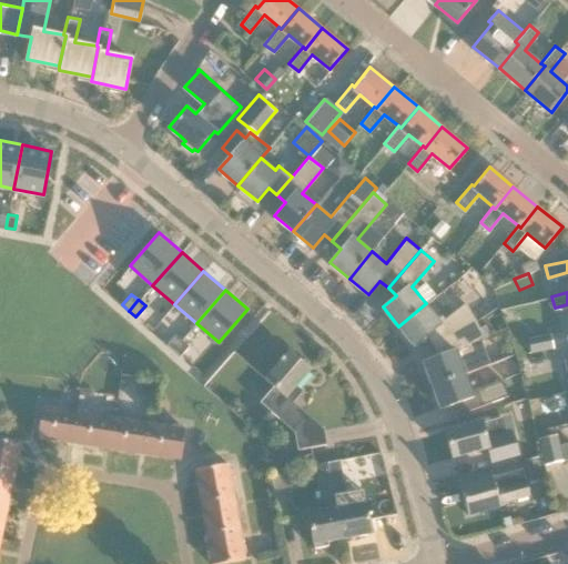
[(428,334),(434,344),(476,319),(466,300),(445,318),(444,313),(437,316),(426,303),(398,326),(415,345),(428,334)]
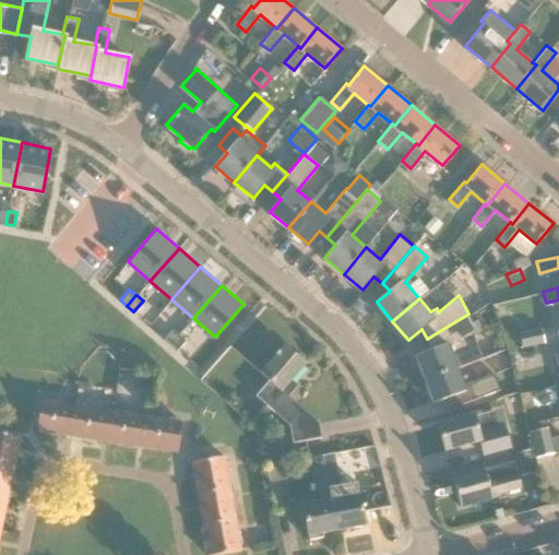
[(478,330),(468,314),(427,339),(432,349),(416,355),(425,378),(458,365),(483,356),(474,332),(478,330)]
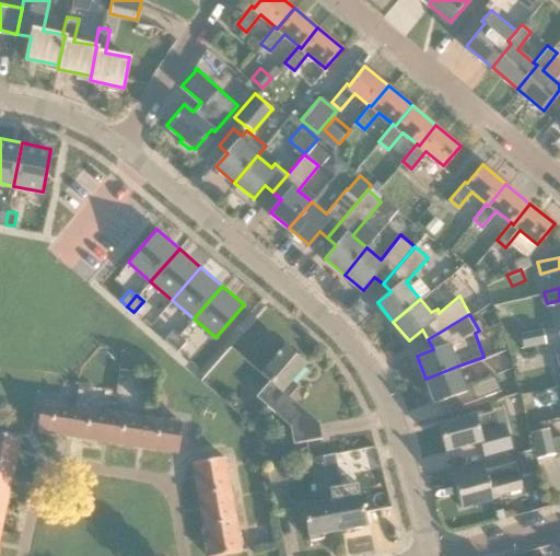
[(520,331),(523,345),(544,340),(541,326),(520,331)]
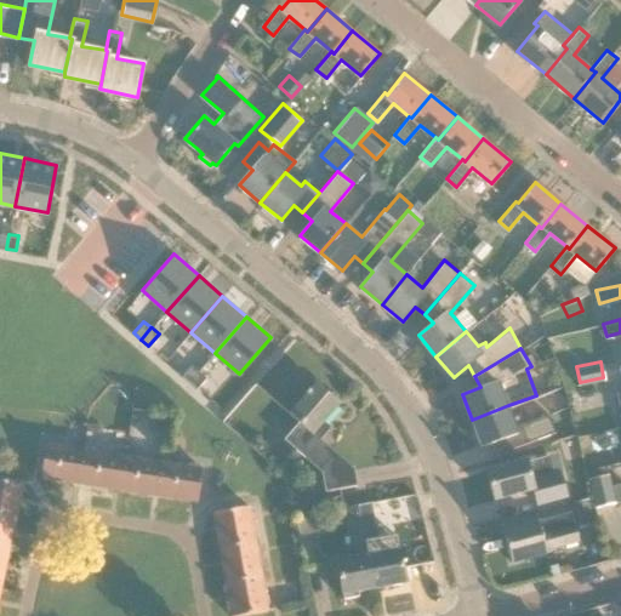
[(189,381),(199,369),(192,363),(181,374),(189,381)]
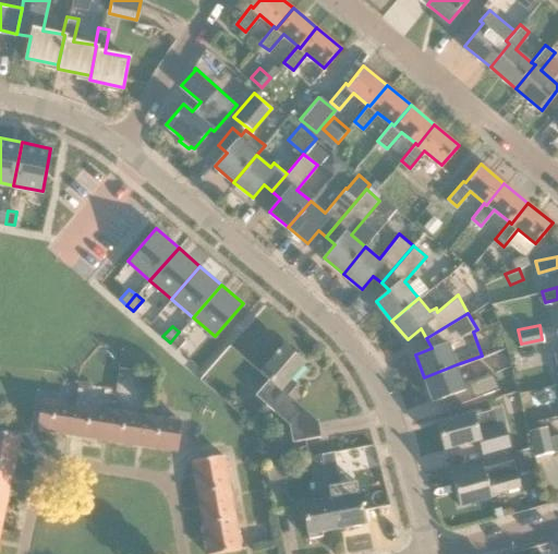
[(177,348),(185,337),(179,332),(170,342),(177,348)]
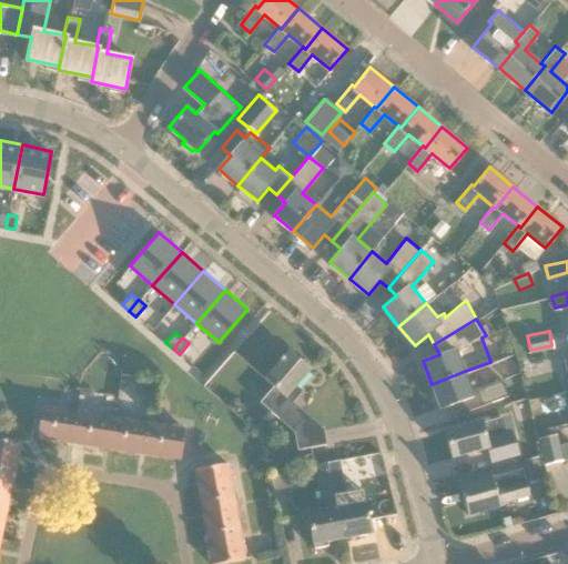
[(324,426),(286,393),(308,369),(290,351),(266,376),(275,384),(261,400),(295,430),(298,447),(327,442),(324,426)]
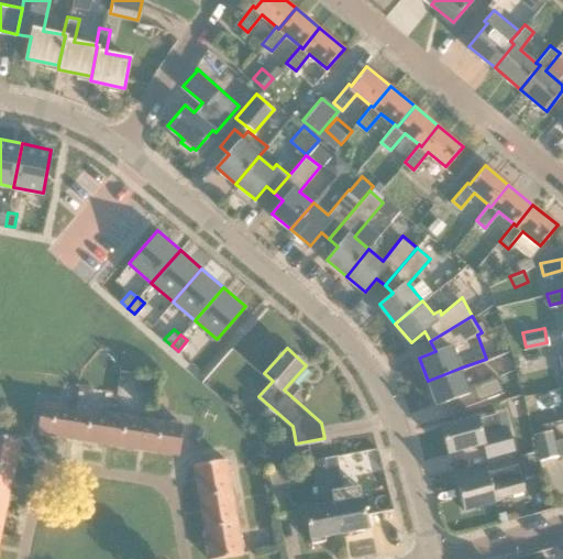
[(467,385),(461,368),(428,381),(437,404),(453,397),(456,408),(504,391),(497,374),(467,385)]
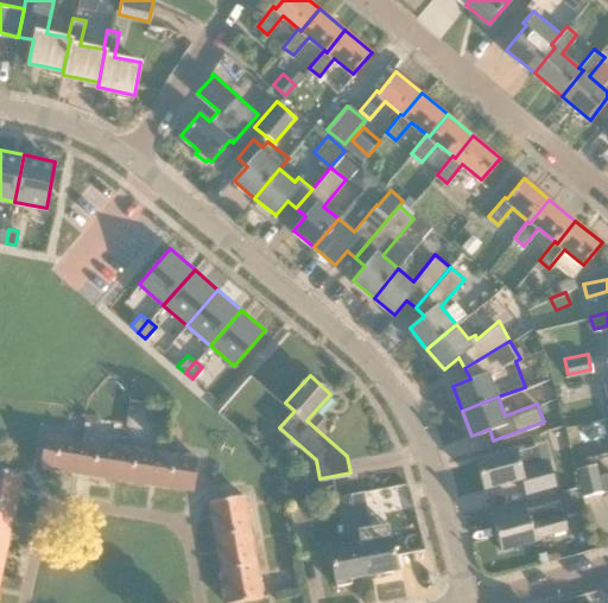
[(42,465),(80,471),(84,438),(48,432),(42,465)]
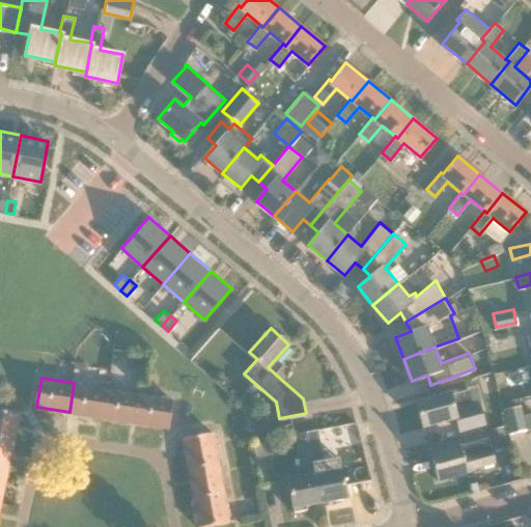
[(74,383),(70,412),(103,417),(107,388),(74,383)]
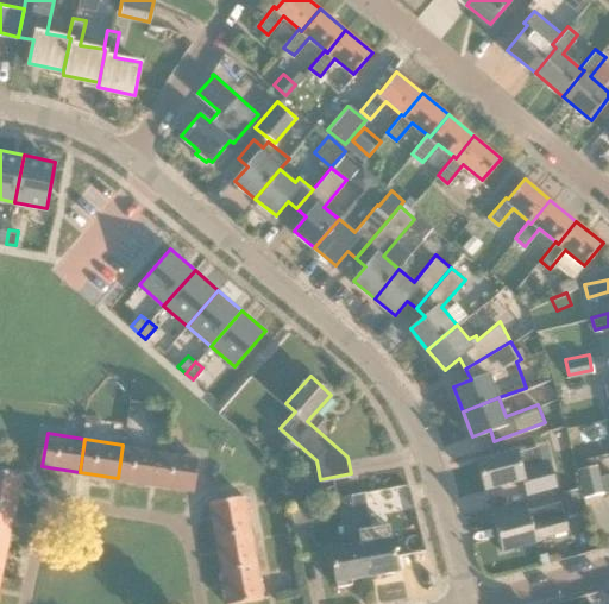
[(118,478),(156,483),(161,451),(123,445),(118,478)]
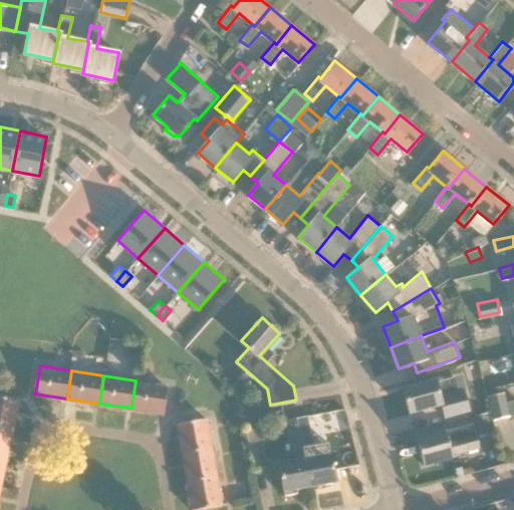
[(410,412),(441,404),(444,417),(470,410),(464,388),(459,390),(455,375),(437,379),(436,378),(404,388),(410,412)]
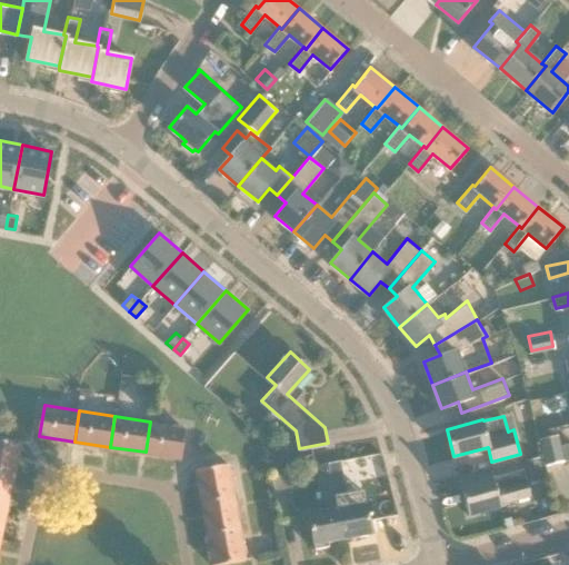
[(186,427),(150,422),(146,452),(180,457),(186,427)]
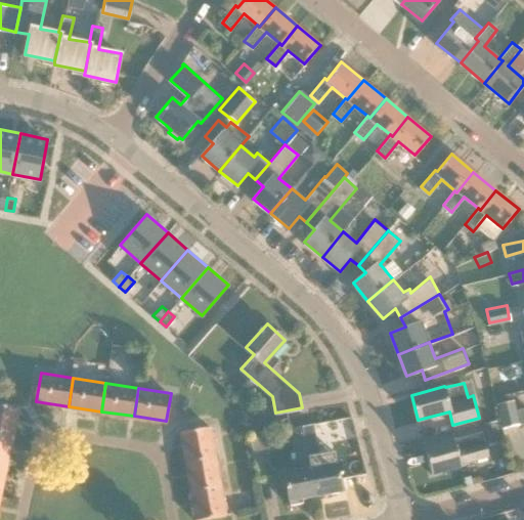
[(500,426),(520,422),(516,399),(496,403),(500,426)]
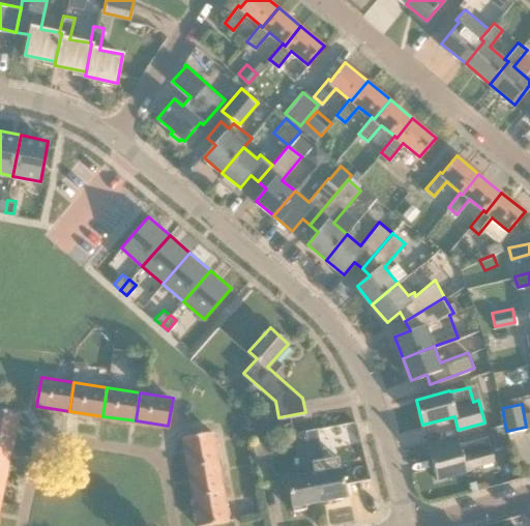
[(0,407),(0,437),(13,441),(20,411),(0,407)]
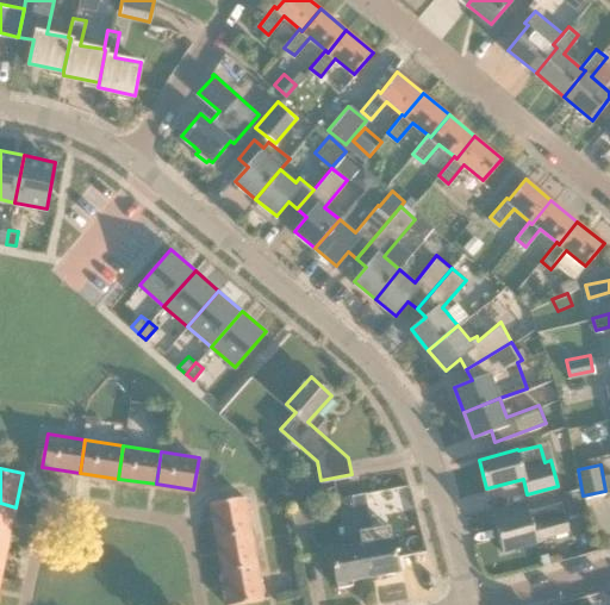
[(582,498),(578,487),(562,492),(565,503),(582,498)]
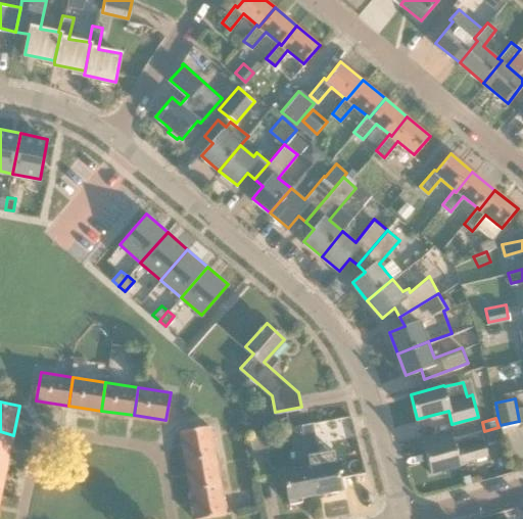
[(289,426),(292,438),(303,436),(315,494),(342,489),(336,461),(335,461),(332,449),(320,451),(315,421),(289,426)]
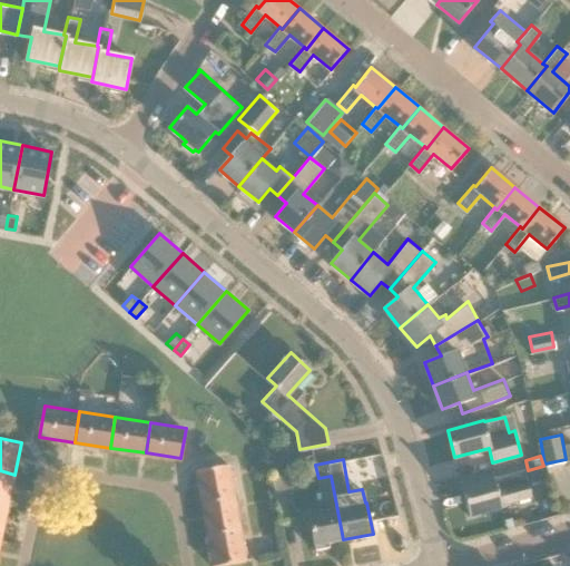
[(196,469),(203,501),(235,495),(229,464),(196,469)]
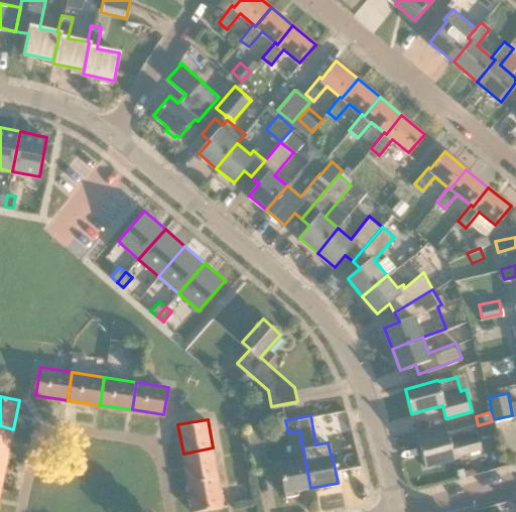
[(447,430),(447,431),(418,439),(425,465),(470,454),(469,452),(482,449),(476,423),(447,430)]
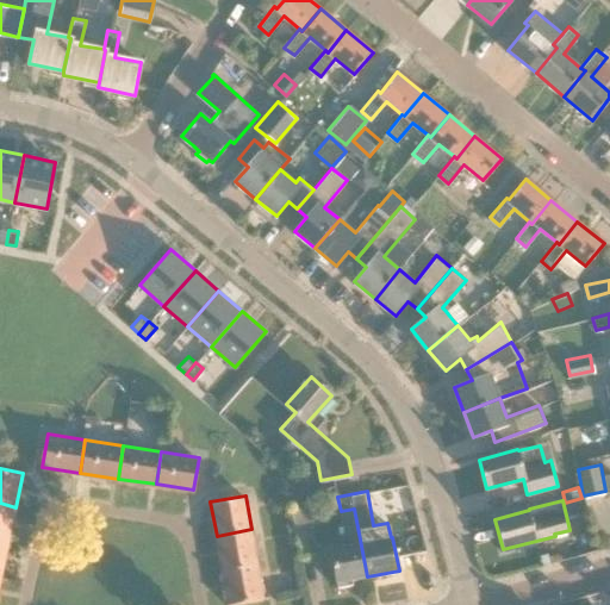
[(0,538),(8,541),(16,507),(0,503),(0,538)]
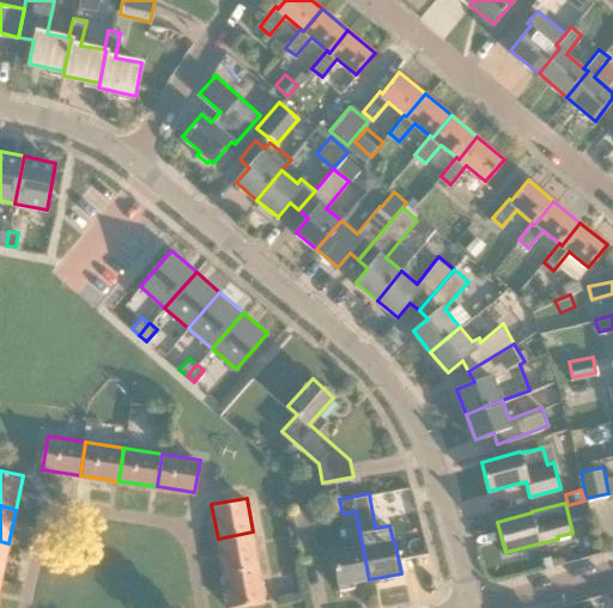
[(353,582),(369,579),(356,511),(343,514),(346,534),(344,534),(346,548),(333,551),(340,589),(353,587),(353,582)]
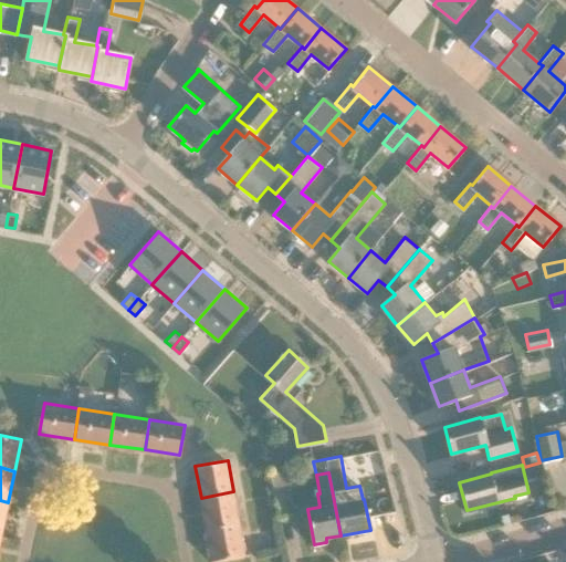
[(201,498),(207,529),(239,523),(233,491),(201,498)]
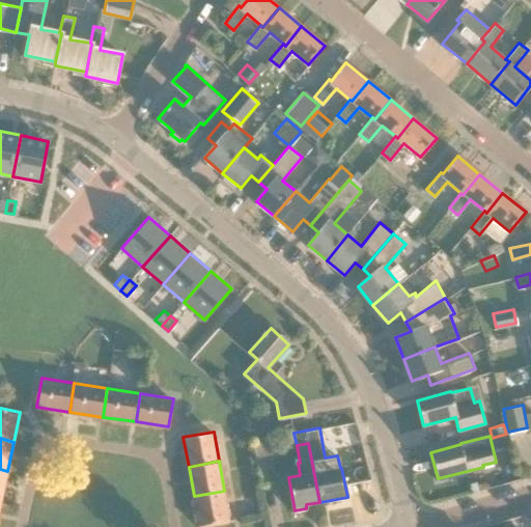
[(229,521),(224,491),(194,496),(199,526),(229,521)]
